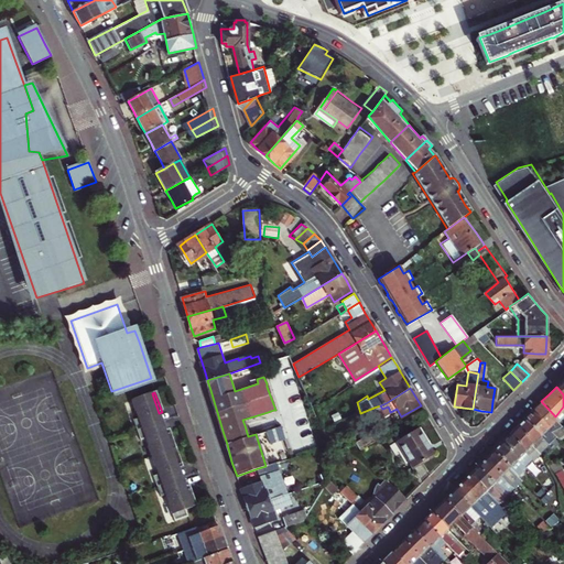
[(159,413),(152,393),(131,401),(138,421),(133,422),(139,441),(144,438),(158,477),(153,478),(160,496),(164,495),(174,522),(188,517),(185,510),(193,508),(185,487),(177,489),(172,472),(179,469),(165,431),(158,433),(152,415),(159,413)]
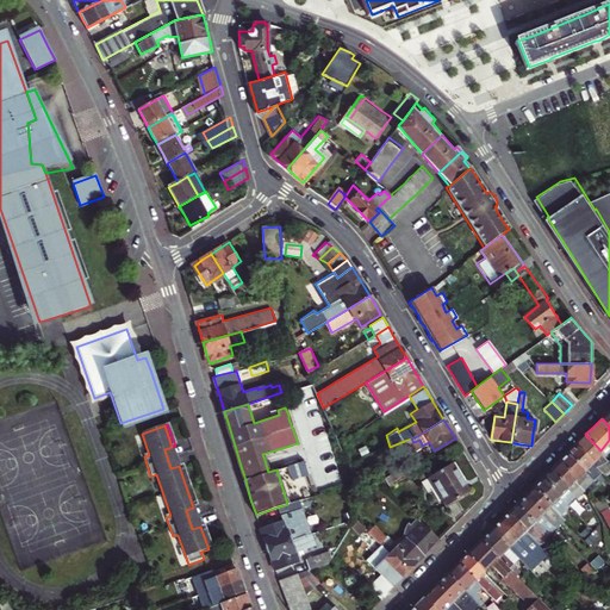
[(582,437),(597,453),(601,450),(585,434),(582,437)]
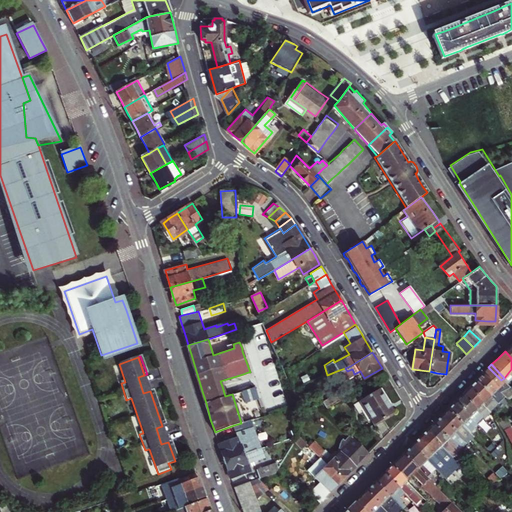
[(488,367),(483,372),(501,390),(507,387),(503,382),(501,380),(488,367)]
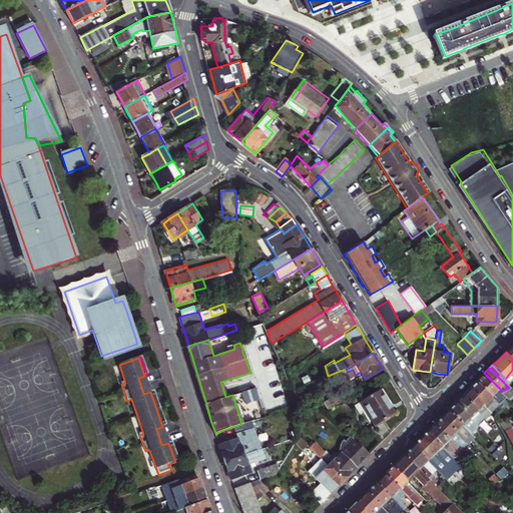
[(346,369),(340,371),(342,374),(343,377),(349,374),(348,372),(346,369)]
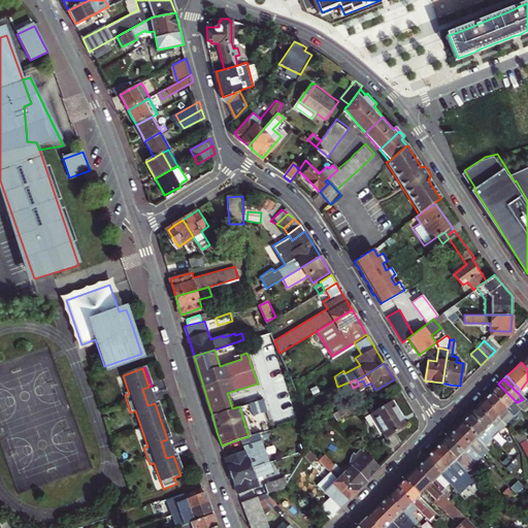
[(513,416),(521,406),(517,402),(498,384),(495,387),(490,392),(513,416)]
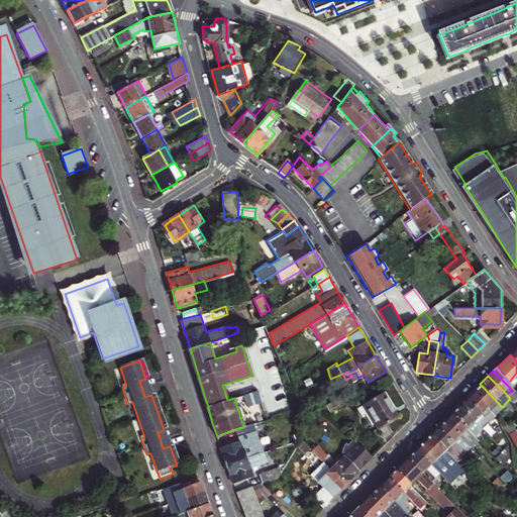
[(144,397),(151,395),(150,393),(146,382),(145,379),(139,381),(144,397)]
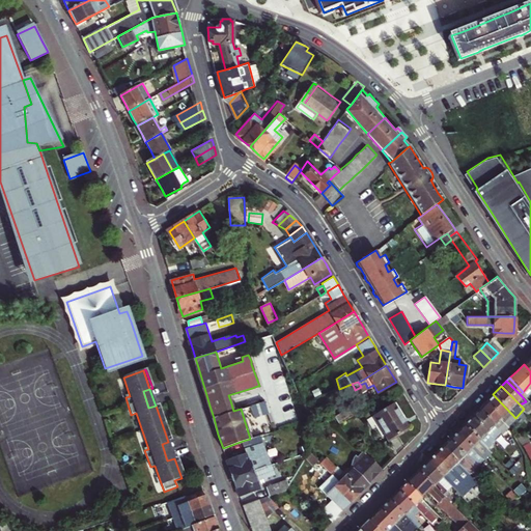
[(515,418),(493,394),(490,397),(486,400),(508,425),(515,418)]
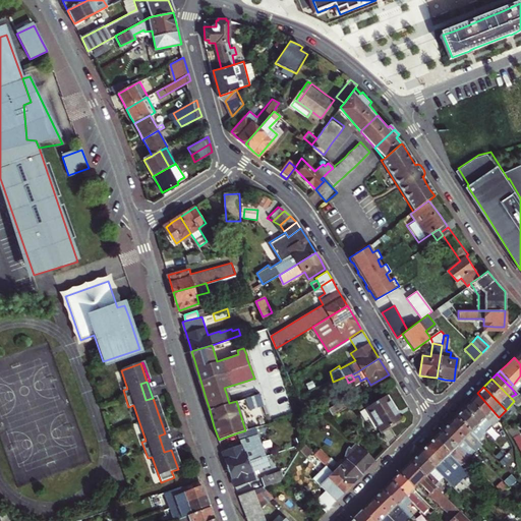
[(264,392),(251,397),(254,407),(267,403),(264,392)]
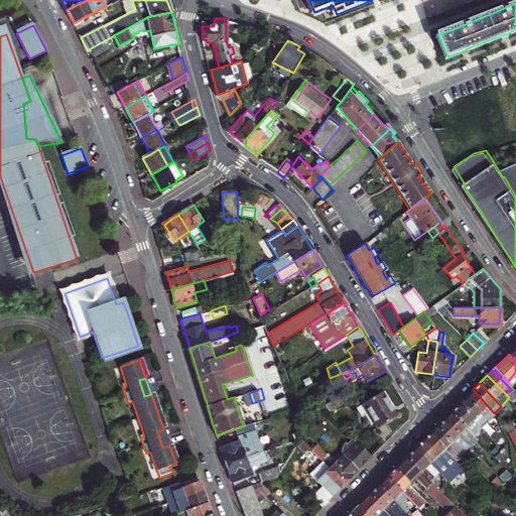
[(494,413),(473,389),(469,394),(465,397),(484,417),(488,421),(495,414),(494,413)]
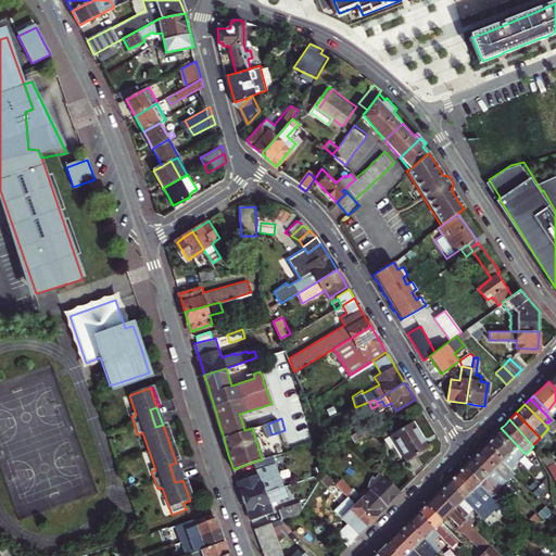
[(551,420),(544,424),(548,428),(552,431),(555,429),(551,420)]
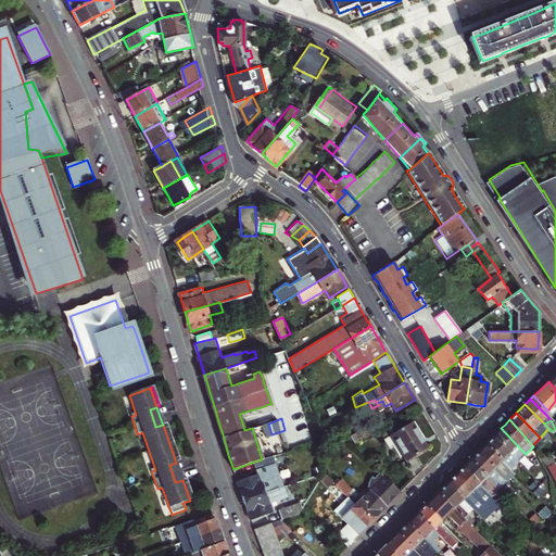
[(411,422),(391,434),(406,462),(426,450),(419,438),(411,422)]
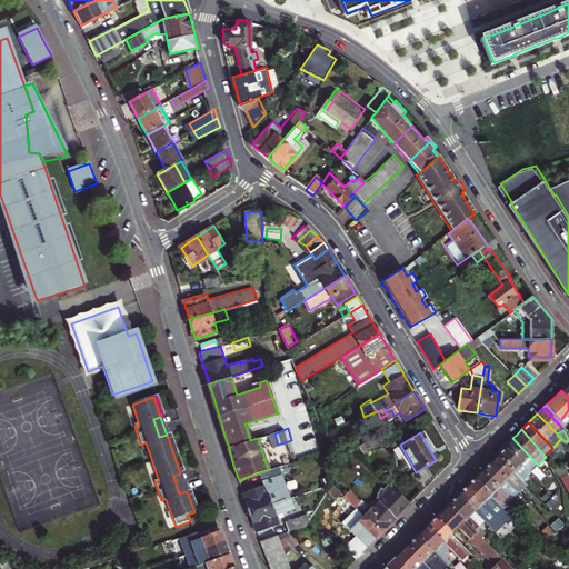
[(170,433),(167,435),(180,473),(183,472),(170,433)]
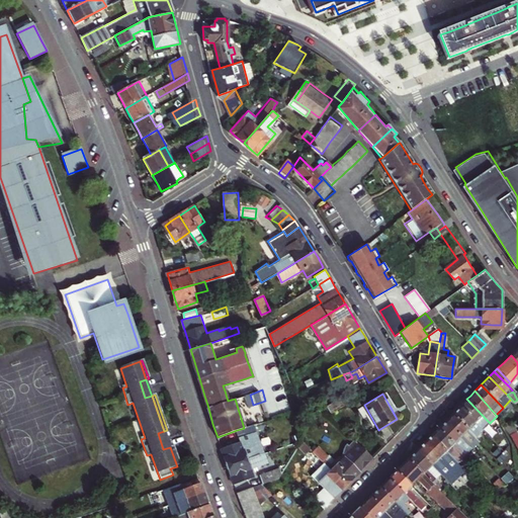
[(340,397),(327,404),(331,412),(344,404),(340,397)]
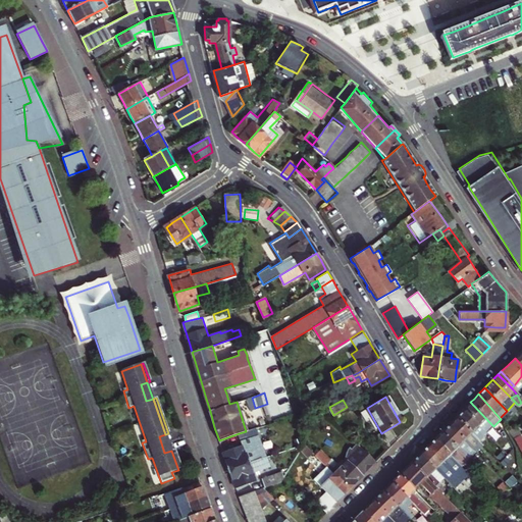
[(483,428),(489,422),(470,402),(468,405),(463,409),(483,428)]
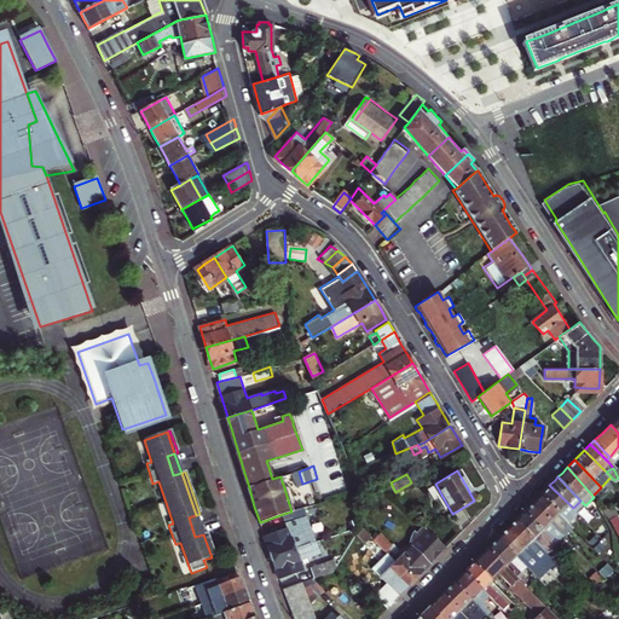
[(542,493),(565,518),(574,509),(573,508),(549,485),(545,489),(542,493)]
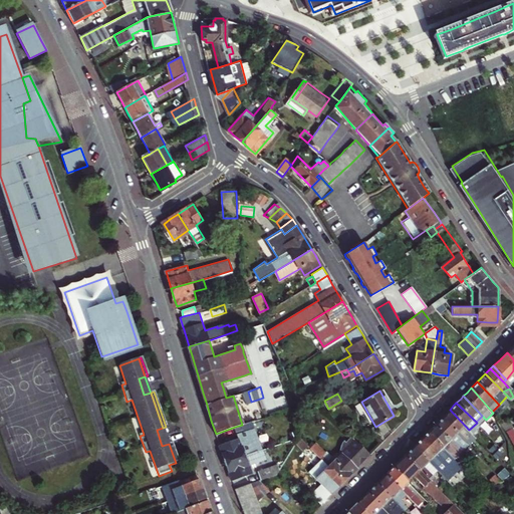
[(446,413),(442,417),(467,442),(474,435),(469,430),(450,410),(446,413)]
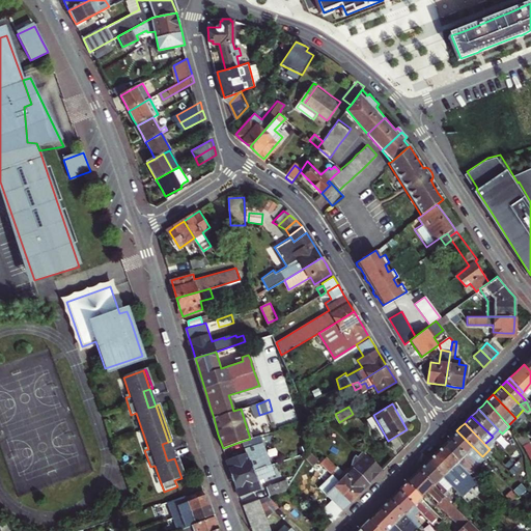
[(453,434),(449,438),(474,465),(482,456),(456,430),(453,434)]
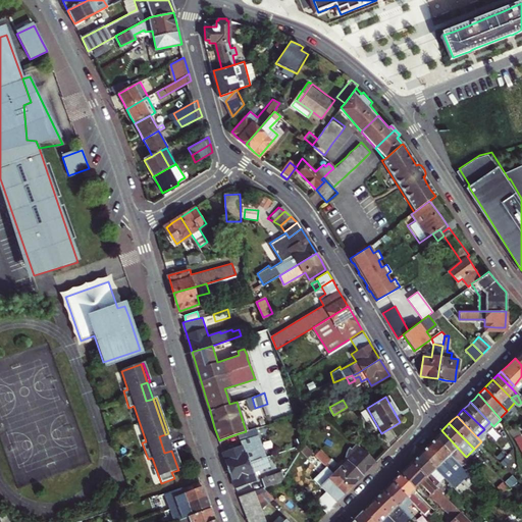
[(520,434),(515,425),(508,429),(513,437),(520,434)]
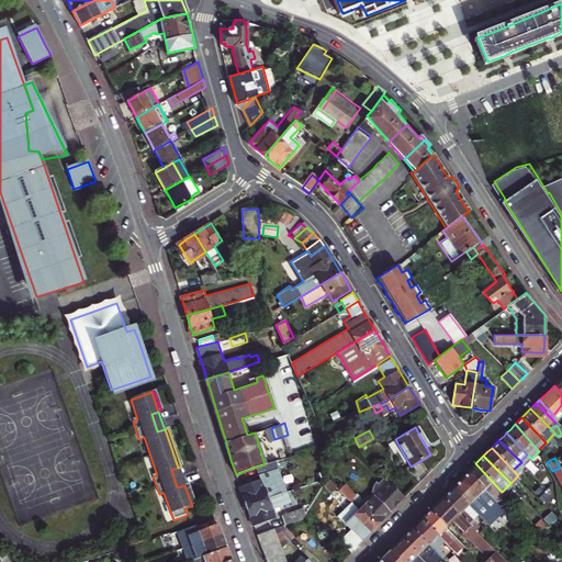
[(244,495),(247,505),(282,493),(287,492),(276,461),(265,464),(257,467),(261,481),(240,487),(244,495)]
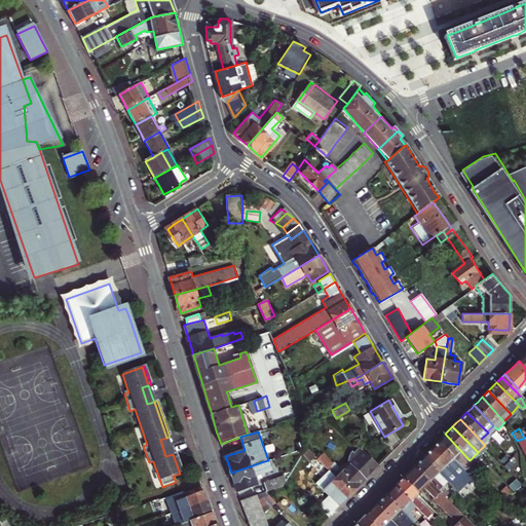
[(441,438),(438,441),(457,460),(463,466),(470,460),(445,434),(441,438)]
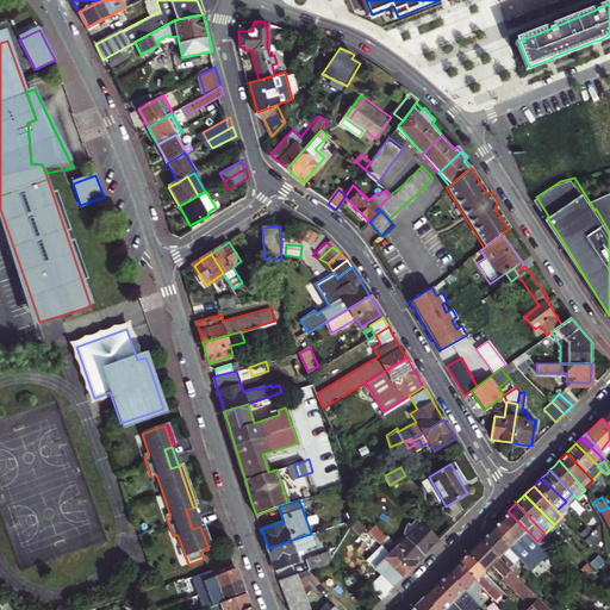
[(194,511),(193,508),(186,510),(192,529),(200,527),(199,523),(194,511)]
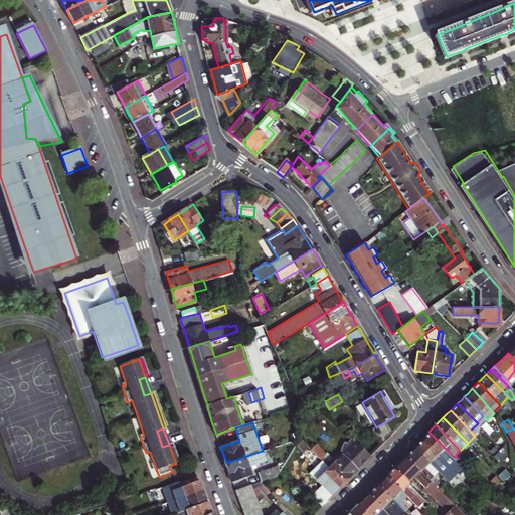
[(506,432),(511,442),(514,439),(514,433),(513,428),(506,432)]
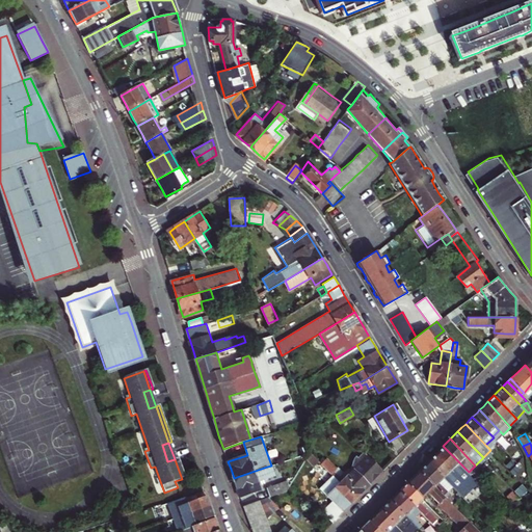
[(471,487),(477,480),(469,472),(462,466),(443,446),(440,449),(436,453),(471,487)]
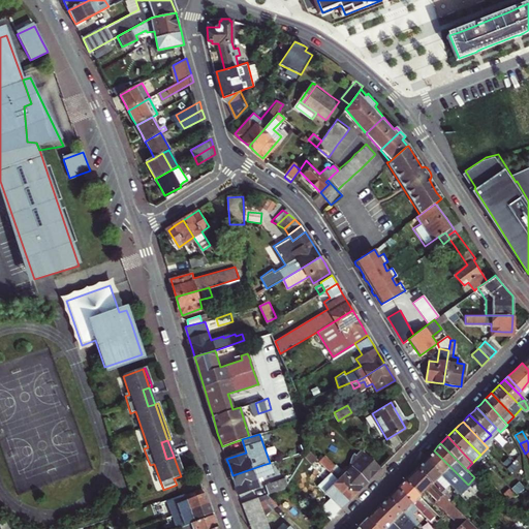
[(515,448),(509,454),(512,457),(518,452),(515,448)]
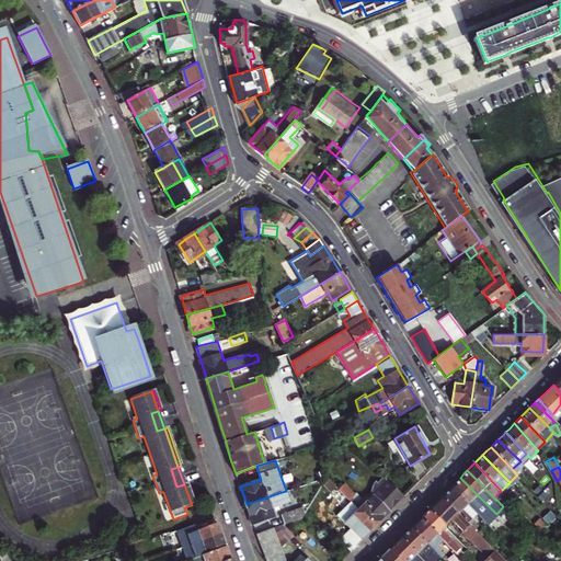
[(404,496),(385,477),(379,482),(377,481),(375,483),(374,484),(374,487),(369,495),(366,500),(356,491),(354,492),(343,482),(338,489),(338,490),(376,525),(389,512),(404,496)]
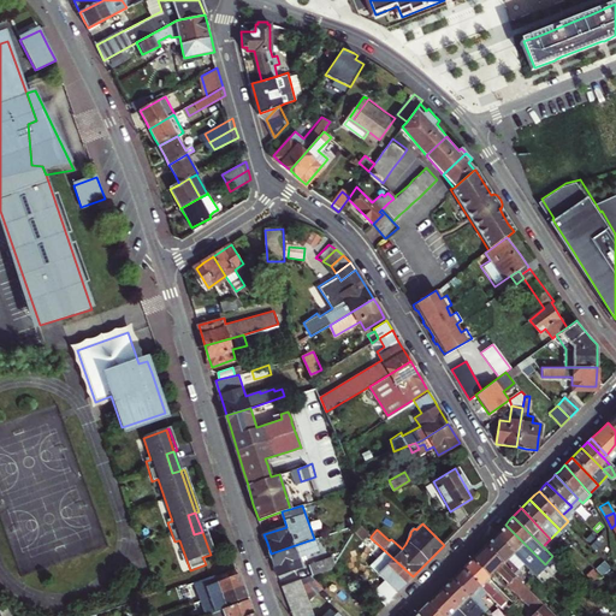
[(356,525),(354,532),(365,544),(368,540),(391,563),(385,569),(377,578),(394,596),(406,584),(413,576),(371,538),(371,537),(356,525)]
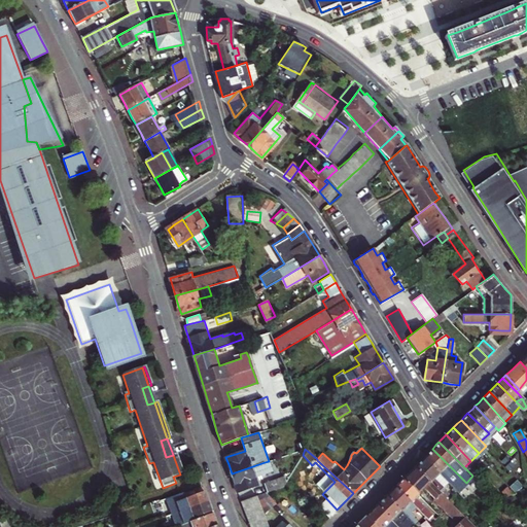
[(459,490),(466,483),(432,449),(428,453),(424,456),(449,481),(459,490)]
